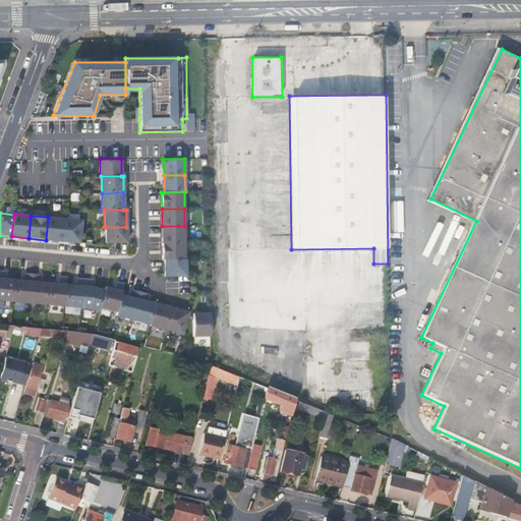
[(64,219),(48,217),(46,240),(62,241),(64,219)]
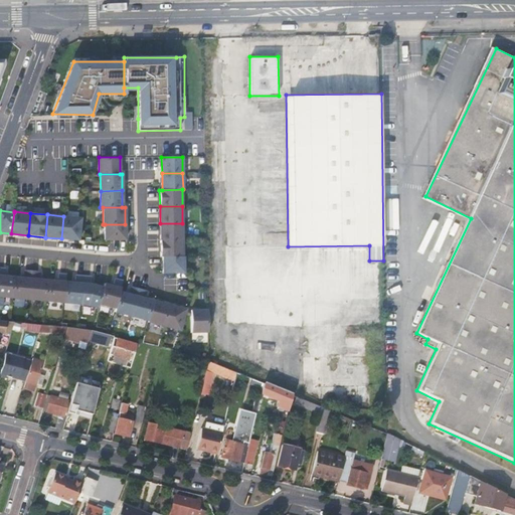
[(78,240),(80,217),(63,216),(61,238),(78,240)]
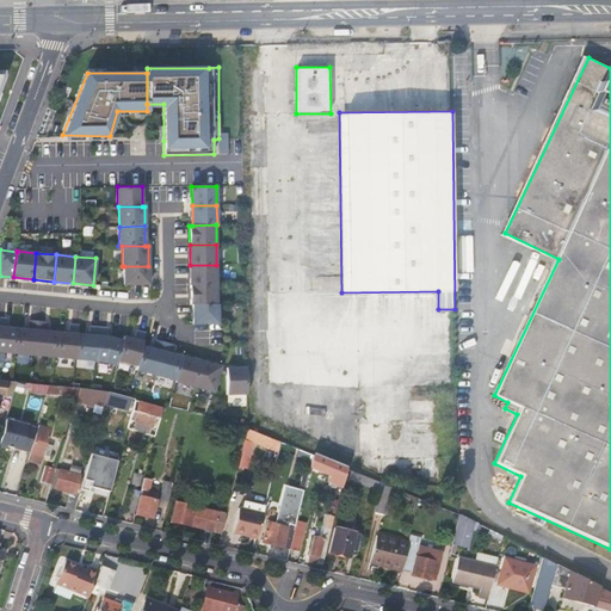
[(216,265),(190,265),(190,285),(216,284),(216,265)]
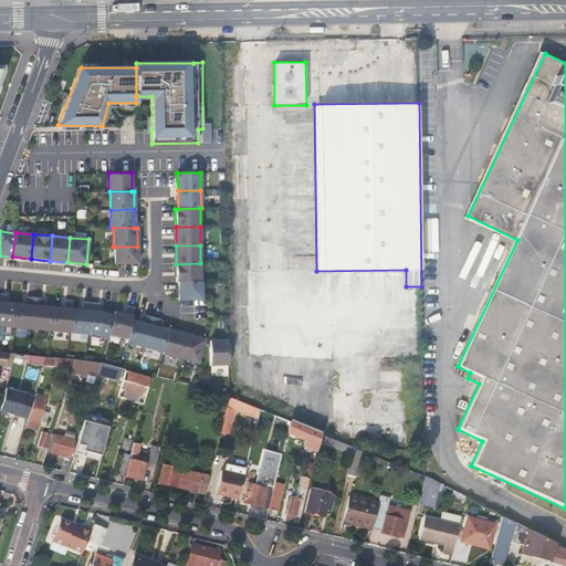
[(137,247),(115,247),(115,263),(137,263),(137,247)]
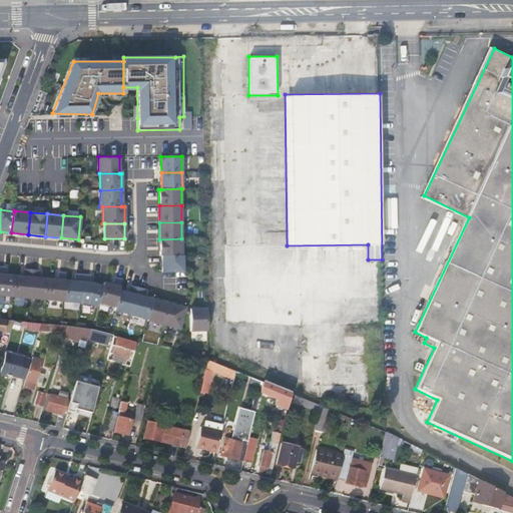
[(181,238),(159,239),(159,255),(161,255),(181,255),(181,238)]
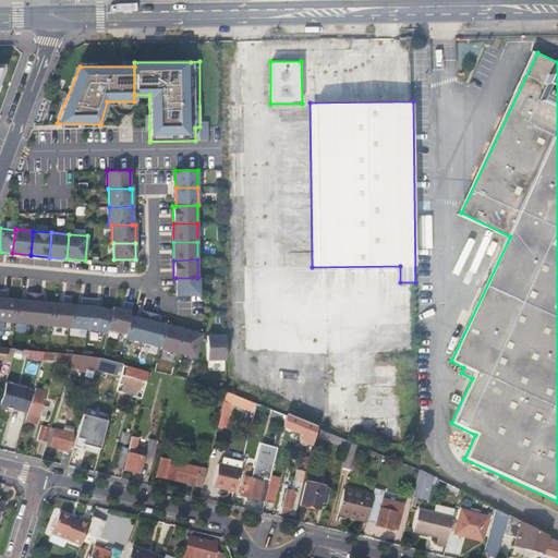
[(197,278),(176,278),(177,296),(198,296),(199,278),(197,278)]
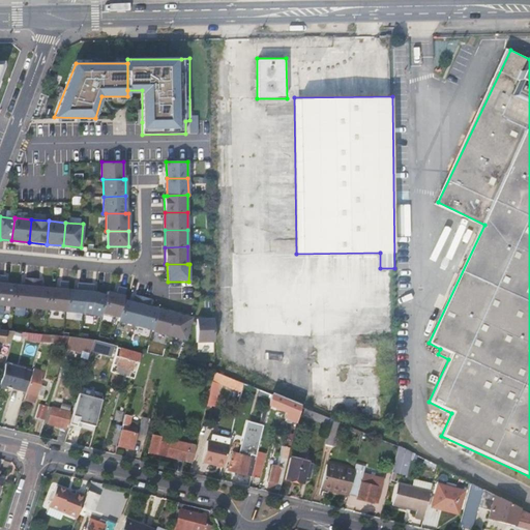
[(5,275),(0,274),(0,305),(12,306),(15,285),(5,284),(5,275)]
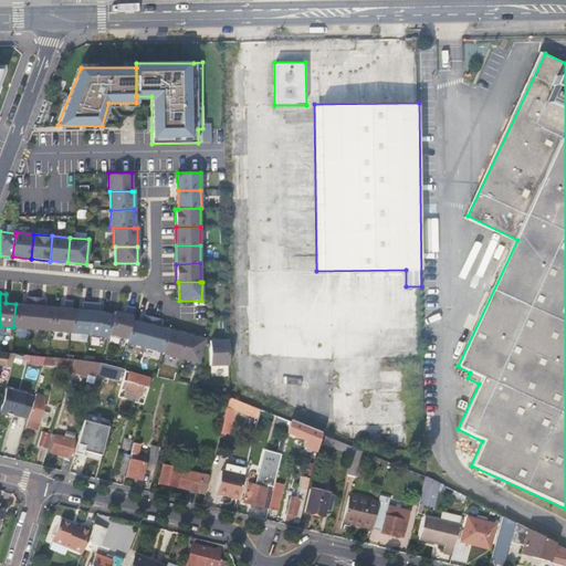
[(25,305),(16,304),(13,327),(31,329),(35,297),(25,296),(25,305)]
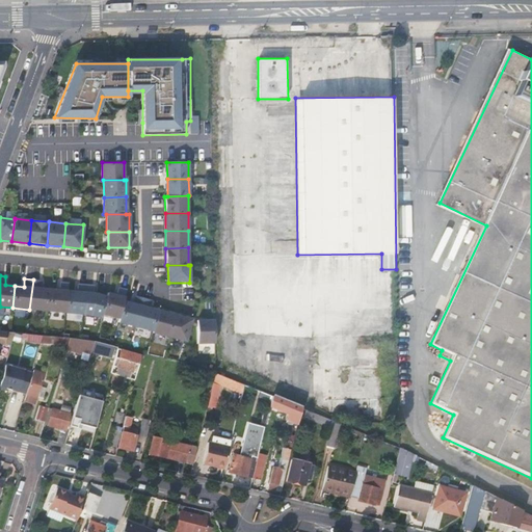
[(42,280),(33,280),(29,310),(48,311),(50,289),(41,288),(42,280)]
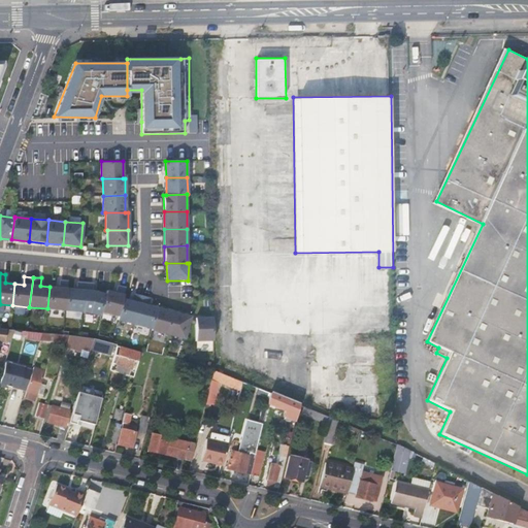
[(58,288),(50,287),(47,308),(65,310),(67,289),(68,281),(59,279),(58,288)]
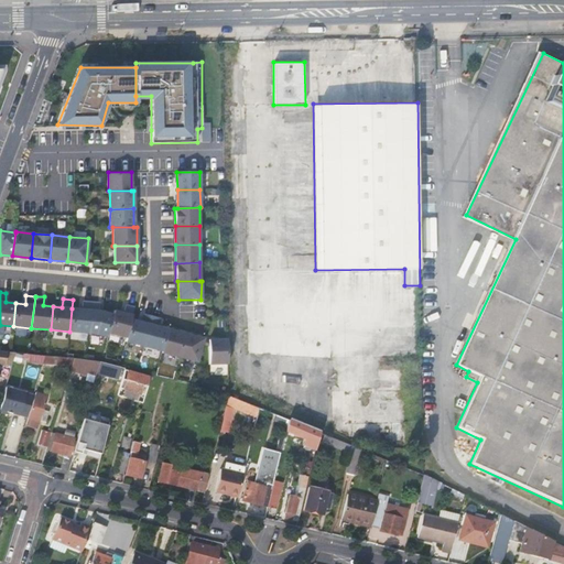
[(82,310),(72,308),(69,332),(88,334),(91,302),(83,301),(82,310)]
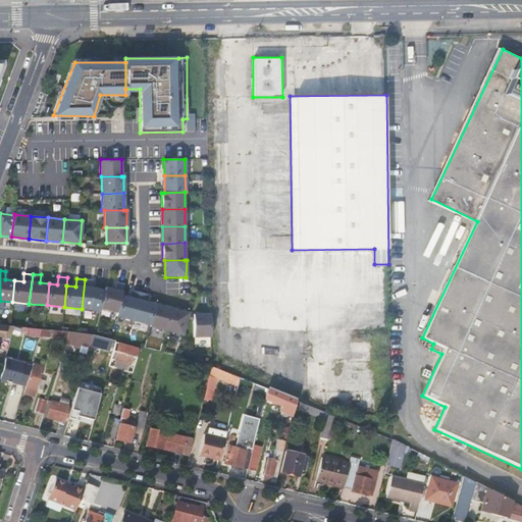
[(93,280),(85,279),(82,309),(99,312),(100,308),(104,292),(92,288),(93,280)]
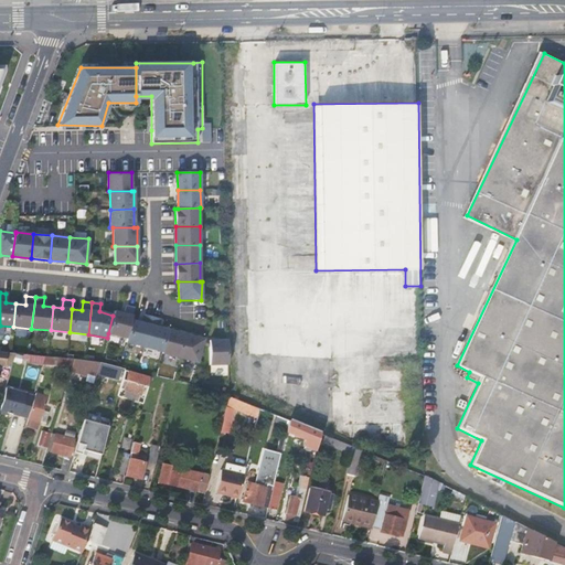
[(123,313),(114,311),(113,316),(108,333),(126,339),(131,320),(135,308),(126,305),(123,313)]
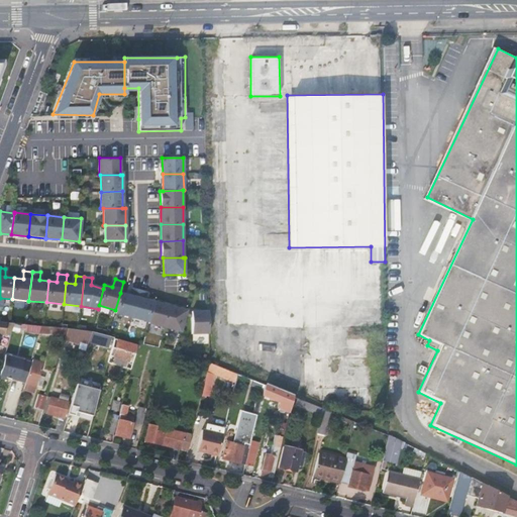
[(129,295),(120,293),(115,310),(115,314),(131,317),(138,290),(131,288),(129,295)]
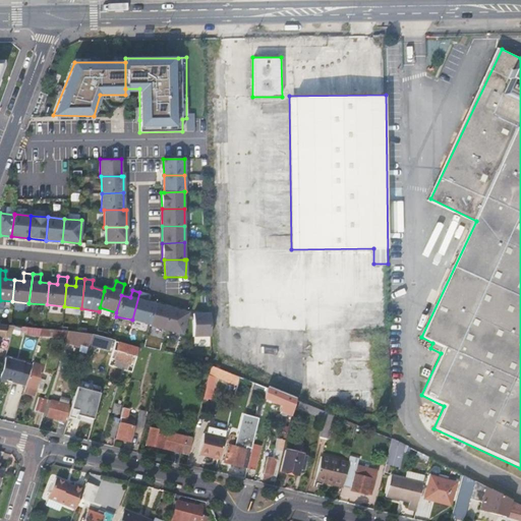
[(148,293),(139,292),(132,320),(150,325),(155,304),(146,301),(148,293)]
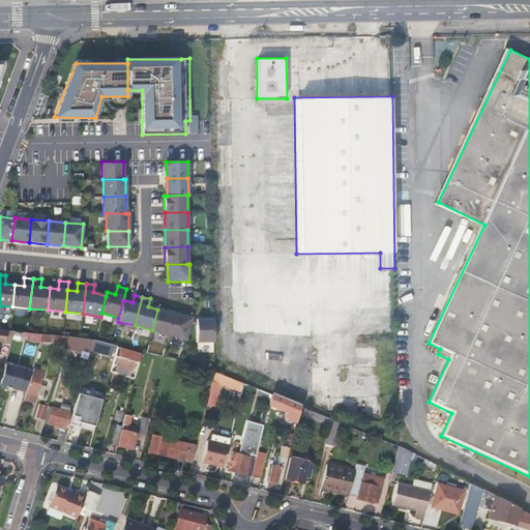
[(174,314),(157,310),(152,330),(152,331),(168,335),(174,314)]
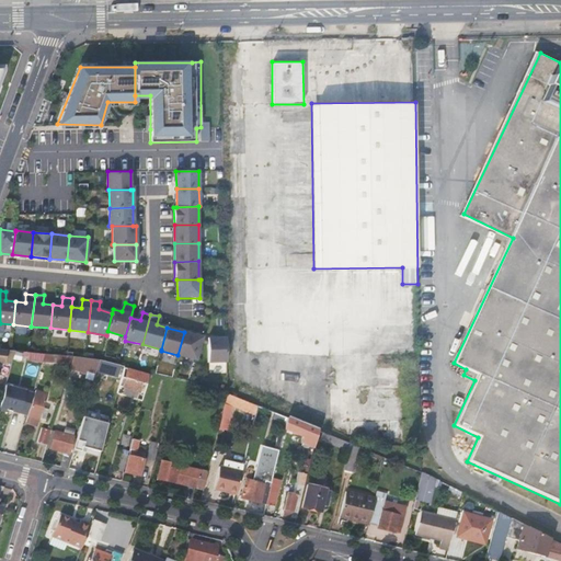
[(202,336),(184,332),(178,355),(196,361),(202,336)]
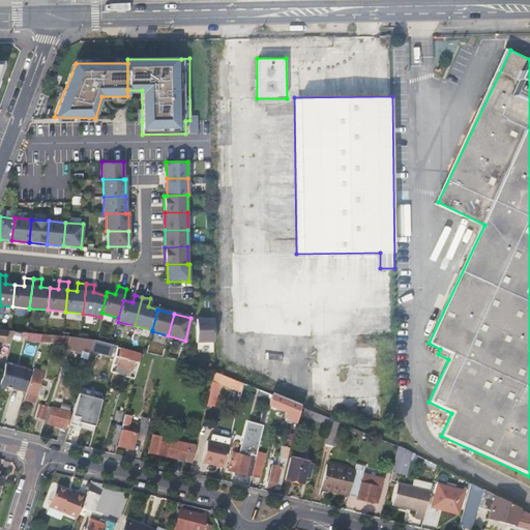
[(213,343),(212,320),(196,320),(196,343),(213,343)]
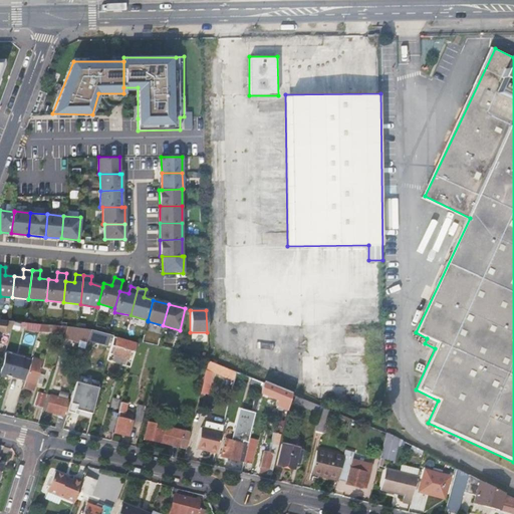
[(13,321),(0,320),(0,331),(5,332),(5,331),(10,332),(13,321)]
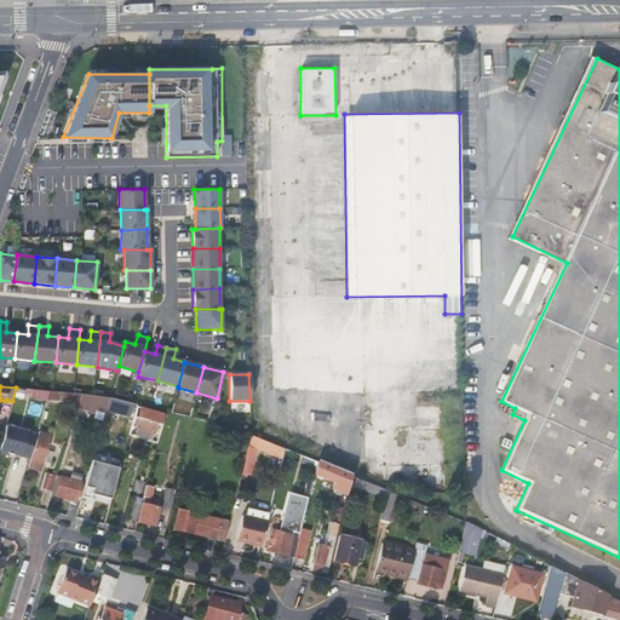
[(78,403),(81,394),(50,391),(47,399),(46,401),(78,403)]
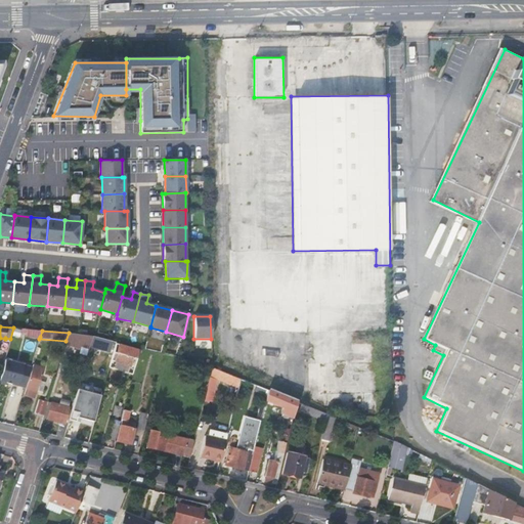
[(114,342),(92,337),(90,344),(107,349),(110,344),(113,345),(114,342)]
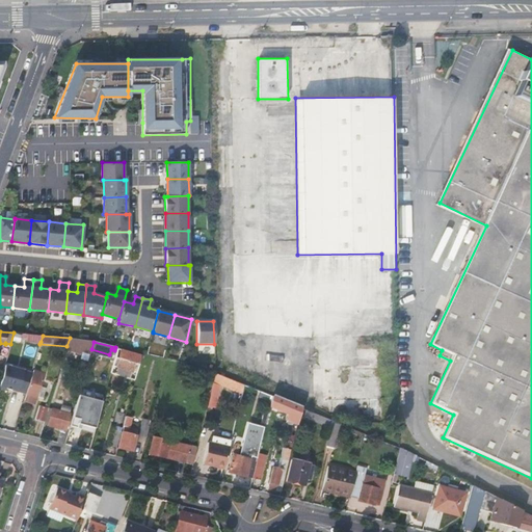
[(138,364),(141,354),(117,348),(113,366),(133,370),(135,363),(138,364)]
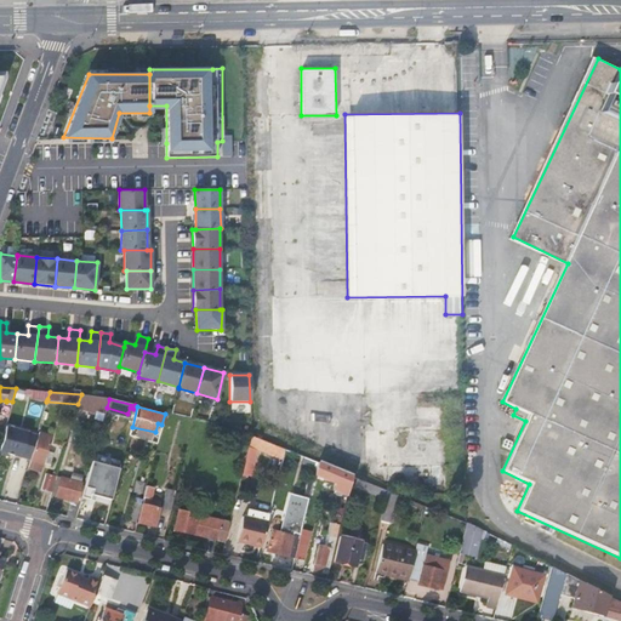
[(36,436),(5,426),(0,446),(0,454),(13,459),(13,456),(29,460),(36,436)]
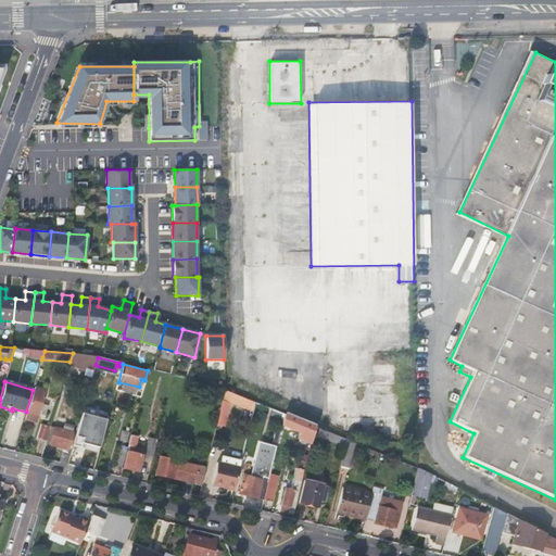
[(36,424),(40,409),(42,404),(46,391),(36,389),(26,420),(36,424)]
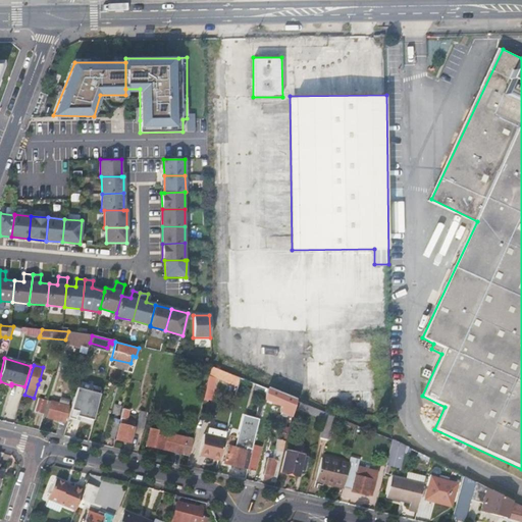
[(239,378),(210,366),(205,386),(210,388),(211,386),(212,386),(216,377),(228,382),(229,380),(238,384),(239,378)]
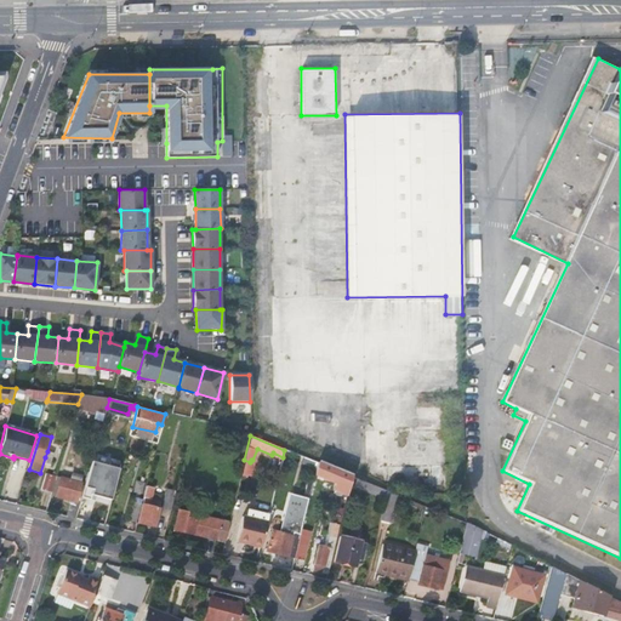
[(66,445),(61,461),(70,465),(75,448),(66,445)]
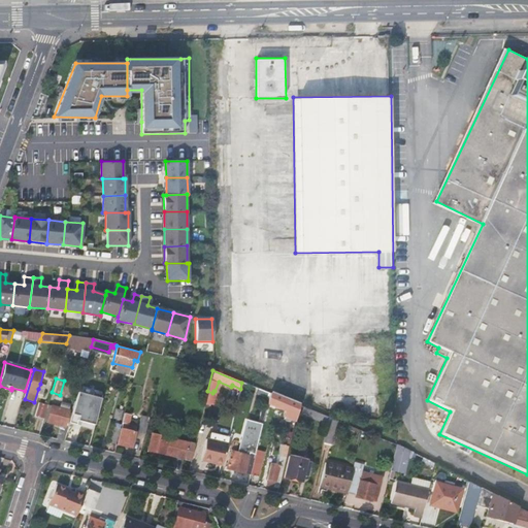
[(232,385),(231,387),(229,392),(238,395),(240,389),(232,385)]
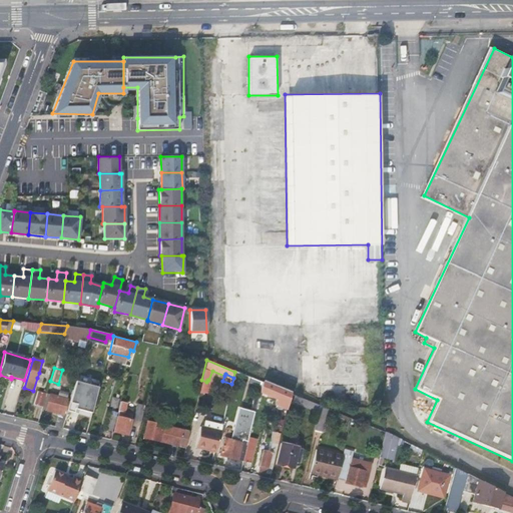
[(91,420),(100,385),(90,382),(89,385),(76,381),(67,411),(79,415),(79,412),(83,413),(82,417),(91,420)]
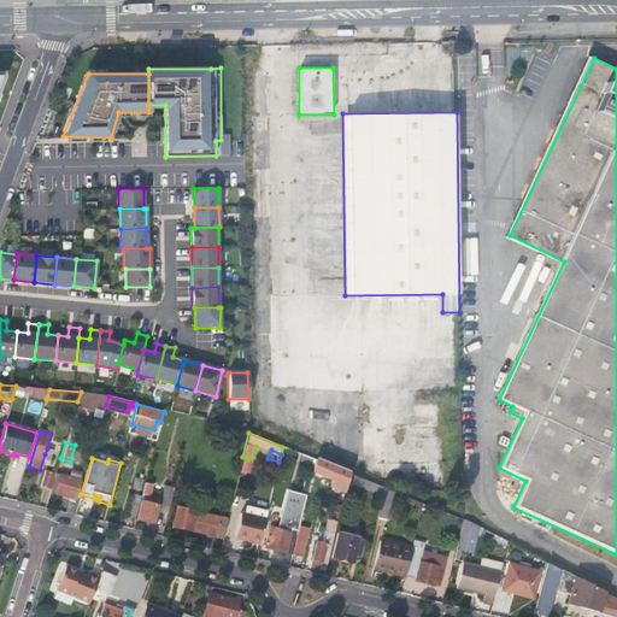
[(312,470),(347,483),(350,474),(315,460),(312,470)]
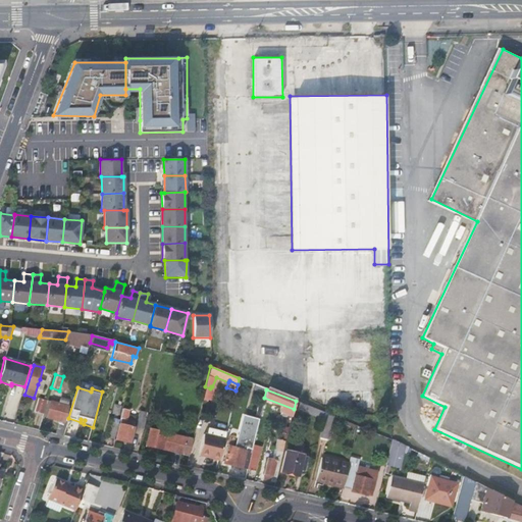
[(44,414),(43,416),(47,417),(52,402),(53,402),(54,399),(49,398),(47,402),(44,414)]
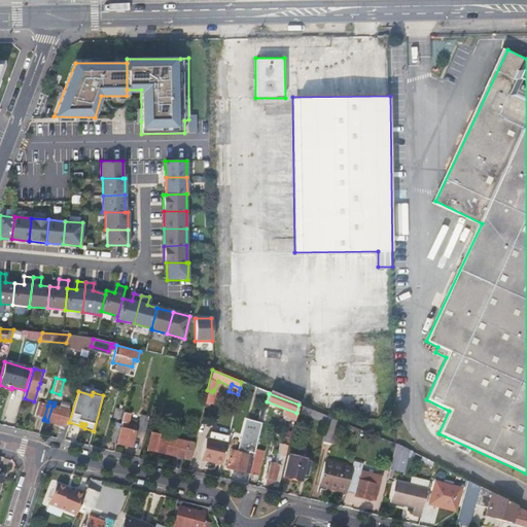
[(35,416),(44,418),(47,406),(39,402),(35,416)]
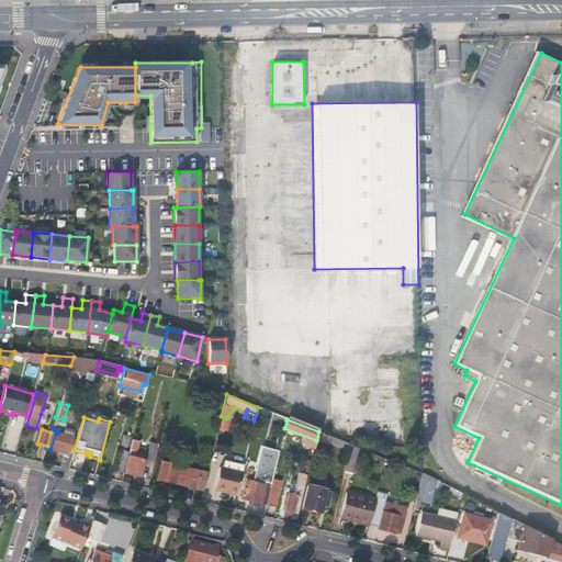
[(56,433),(51,449),(70,454),(75,437),(70,436),(71,434),(58,429),(57,433),(56,433)]
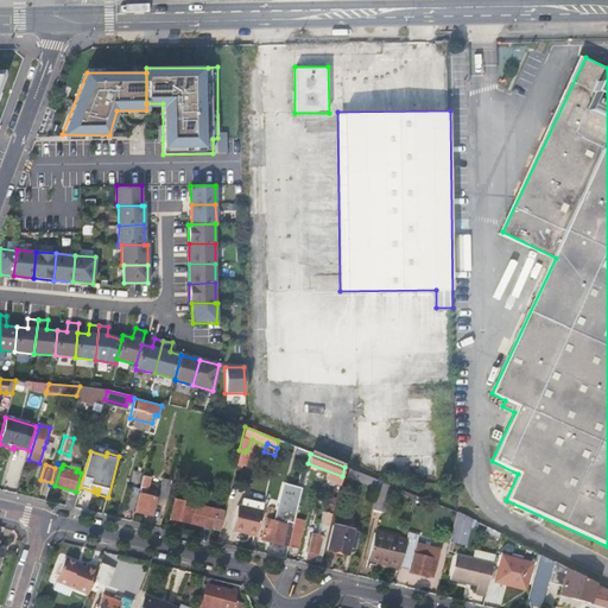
[(347,475),(378,488),(379,481),(347,468),(346,472),(348,473),(347,475)]
